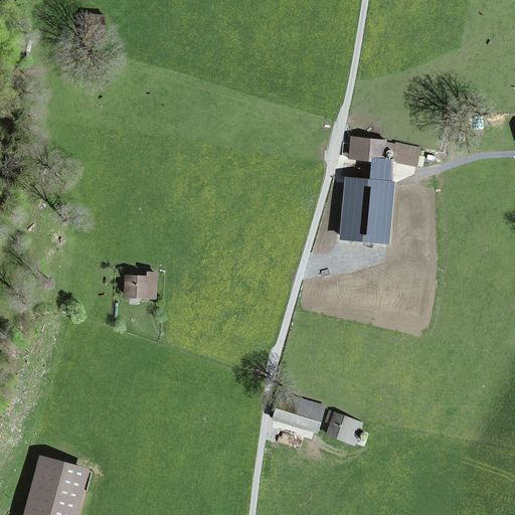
[(86,32),(86,35),(104,36),(105,15),(87,15),(87,25),(82,25),(80,26),(80,31),(81,32),(86,32)]
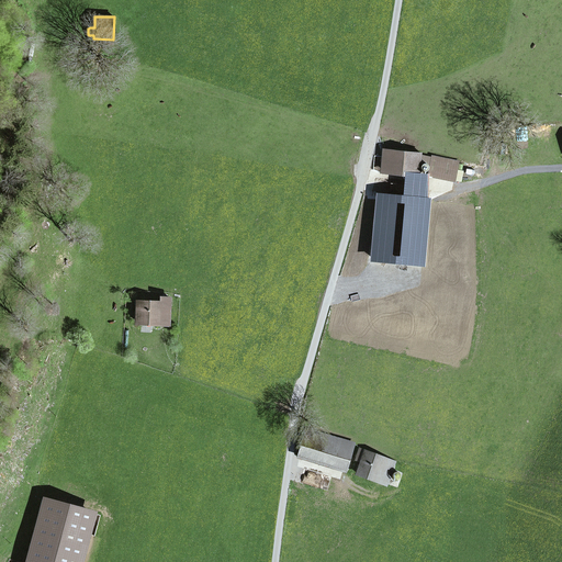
[(494,134),(491,153),(499,154),(503,136),(494,134)]
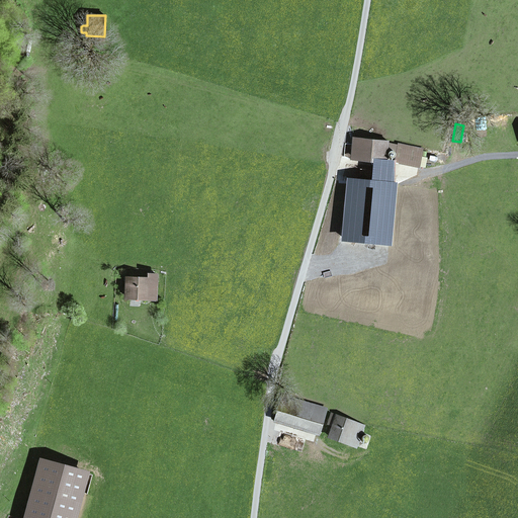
[(356,138),(354,158),(386,161),(387,141),(356,138)]
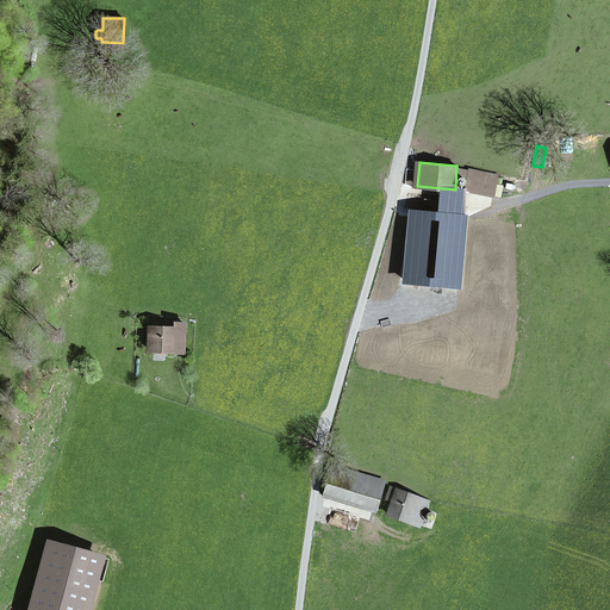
[(470,170),(466,191),(493,197),(497,176),(470,170)]
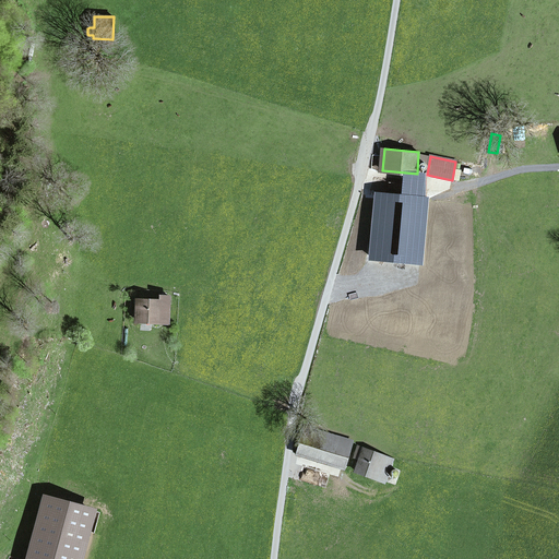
[(139,300),(138,321),(159,322),(159,306),(168,307),(169,298),(161,297),(159,301),(139,300)]
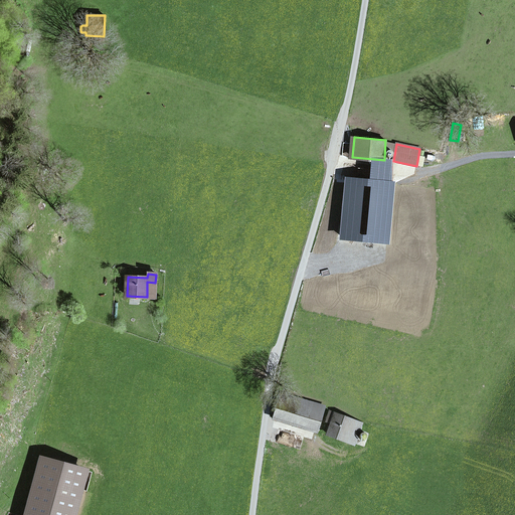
[(282,394),(274,417),(316,431),(324,407),(282,394)]
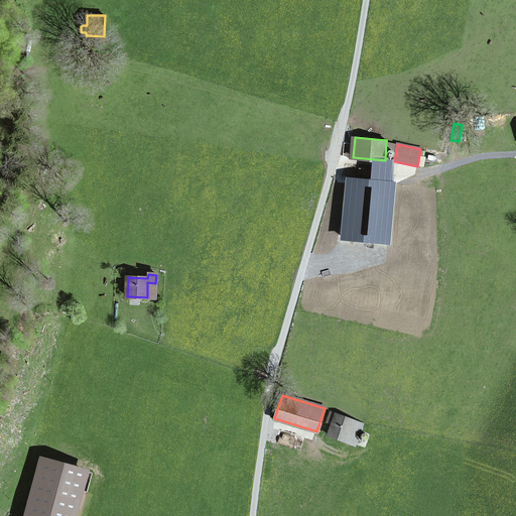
[(333,424),(329,435),(357,443),(363,423),(330,412),(327,422),(333,424)]
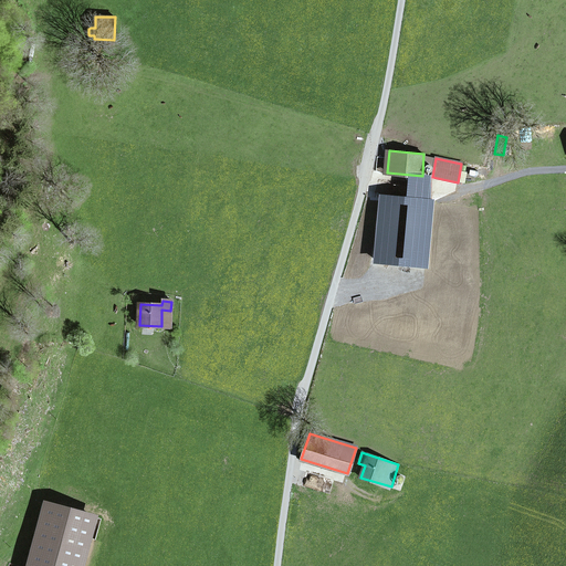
[(76,565),(91,516),(51,505),(33,565),(76,565)]
